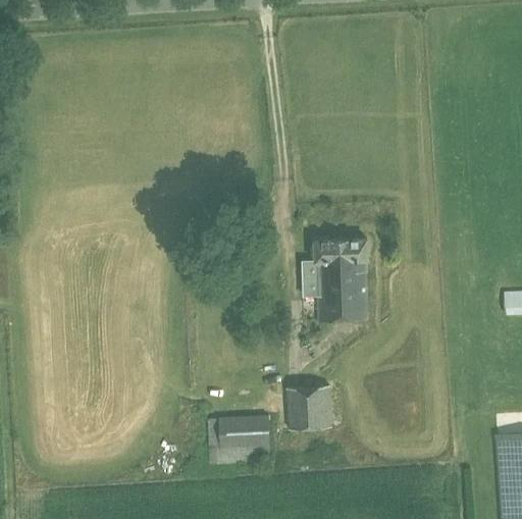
[(368,318),(366,260),(368,260),(367,240),(316,241),(317,262),(319,320),(368,318)]
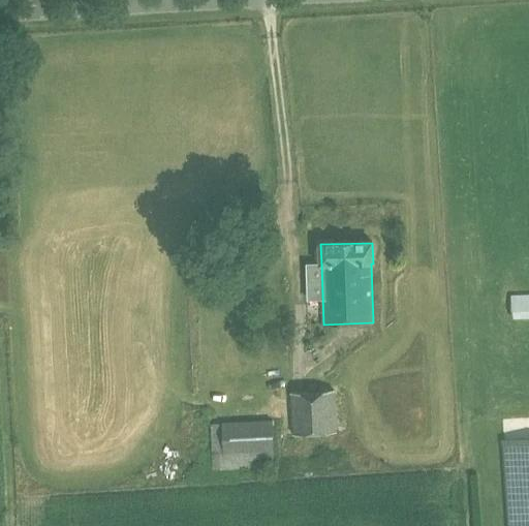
[(512,319),(528,318),(528,295),(510,296),(512,319)]
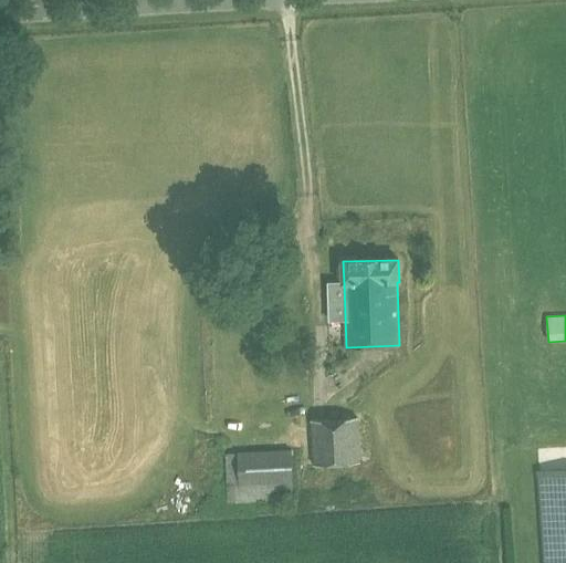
[(313,466),(315,466),(315,477),(358,475),(358,464),(362,464),(359,418),(311,419),(313,466)]
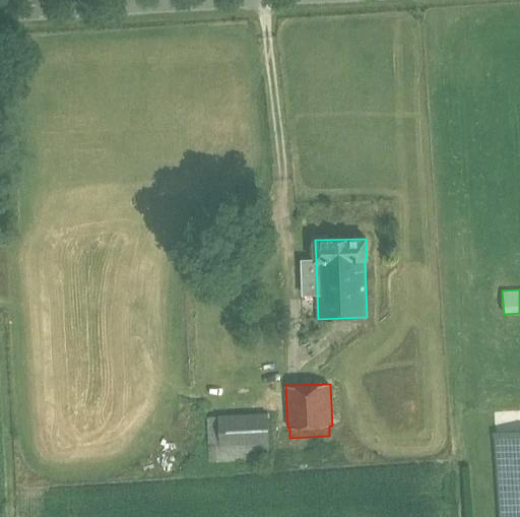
[(207,418),(208,446),(209,463),(270,461),(267,413),(217,415),(218,417),(207,418)]
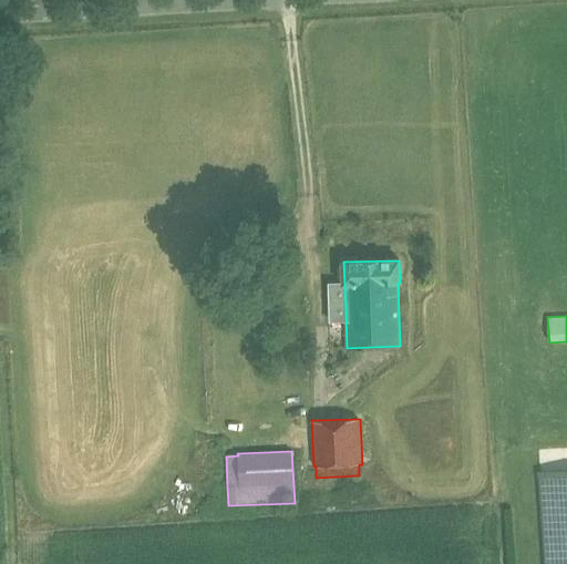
[(566,563),(566,470),(538,472),(545,563),(566,563)]
